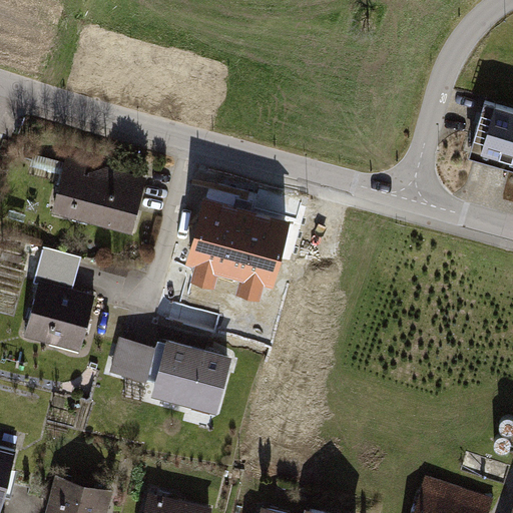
[(512,157),(512,108),(487,101),(473,146),(512,157)]
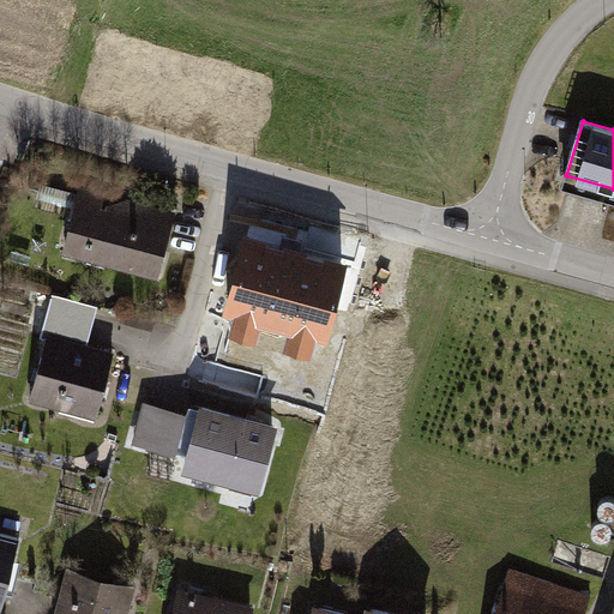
[(82,202),(70,248),(157,271),(170,223),(136,215),(133,208),(114,210),(82,202)]
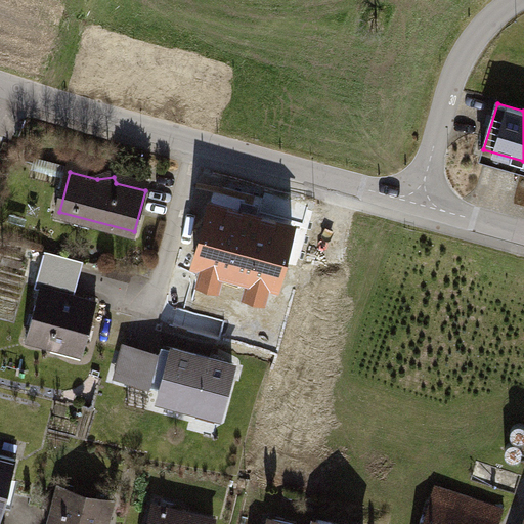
[(296,226),(210,204),(193,263),(280,286),(296,226)]
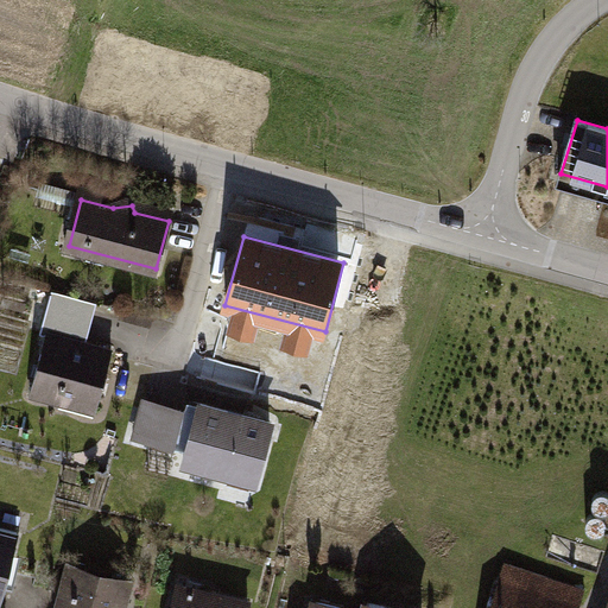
[(113,349),(50,331),(32,396),(95,412),(113,349)]
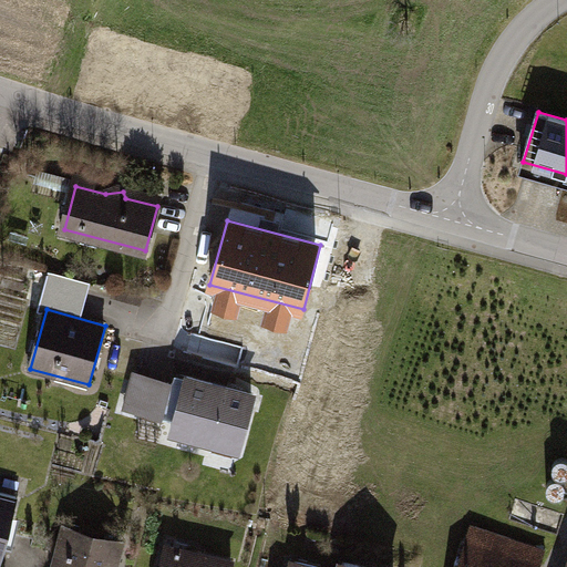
[(251,395),(188,379),(185,387),(135,373),(125,410),(175,423),(173,433),(237,451),(251,395)]
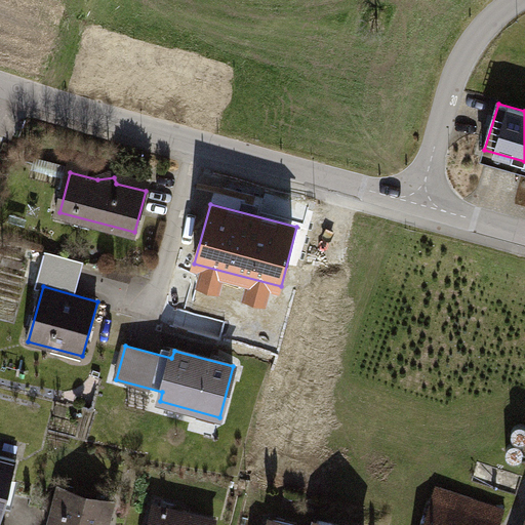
[(0,456),(0,514),(14,460),(0,456)]
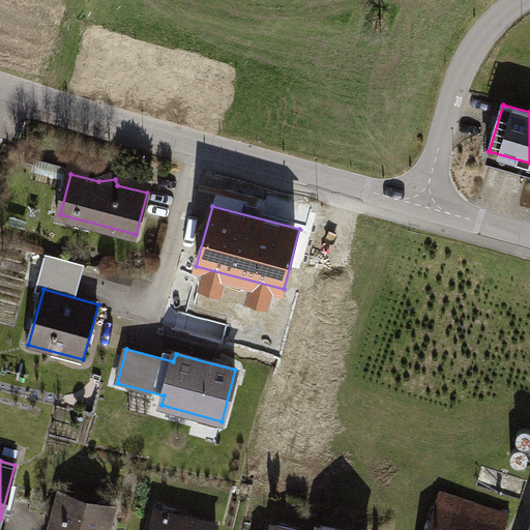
[(441,492),(434,517),(459,525),(457,529),(503,529),(508,513),(441,492)]
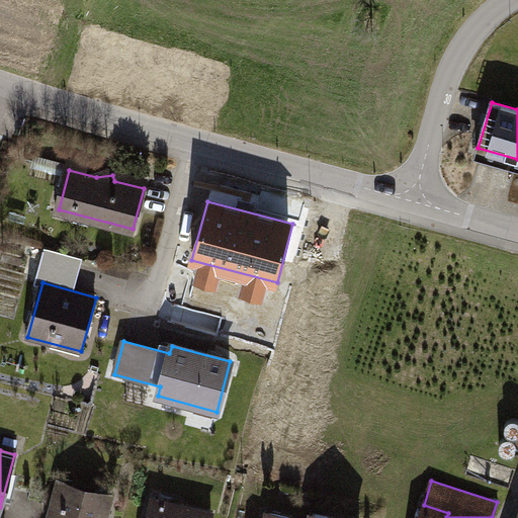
[(59,482),(49,517),(104,517),(110,496),(59,482)]
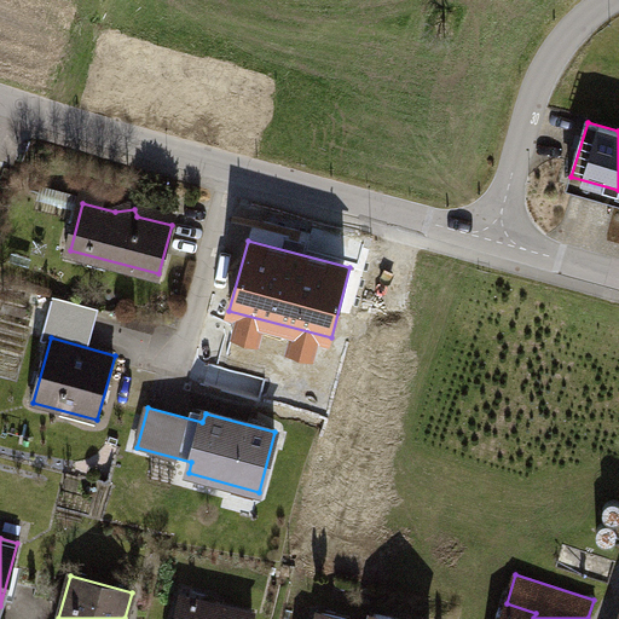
[(183,595),(175,618),(252,618),(254,613),(183,595)]
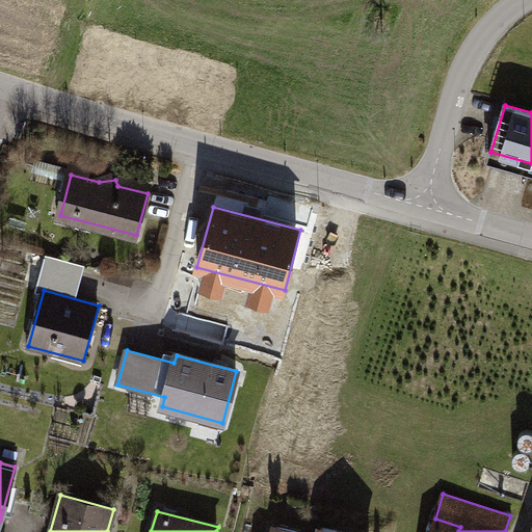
[(458,531),(460,527),(435,519),(430,531),(458,531)]
